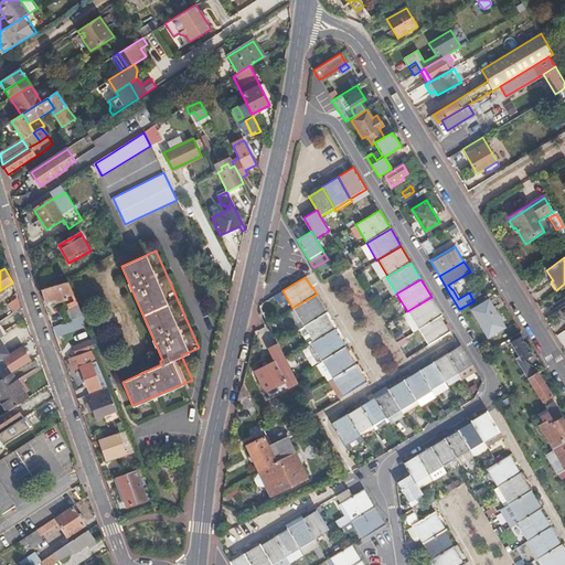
[(73,294),(68,281),(43,289),(46,301),(56,298),(56,301),(67,298),(66,295),(73,294)]
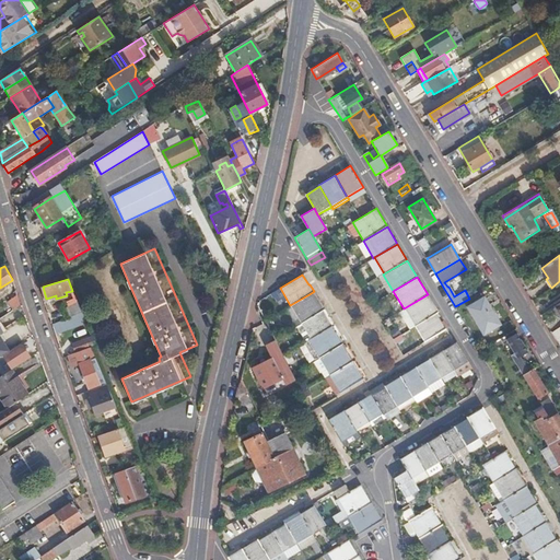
[(313,292),(290,305),(302,324),(322,312),(324,311),(325,310),(322,302),(319,303),(313,292)]
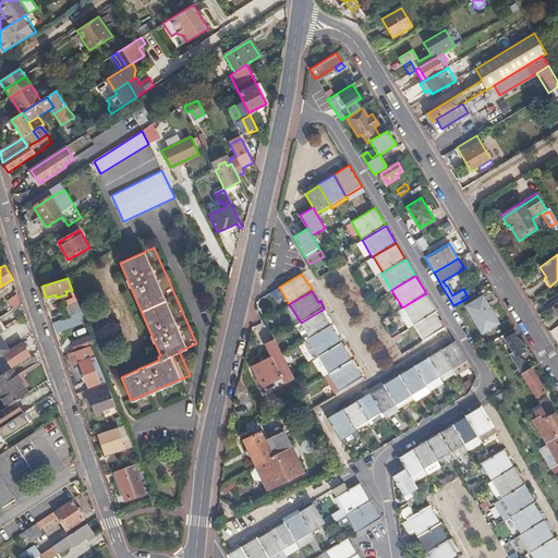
[(436,311),(426,293),(402,307),(413,325),(434,312),(436,311)]
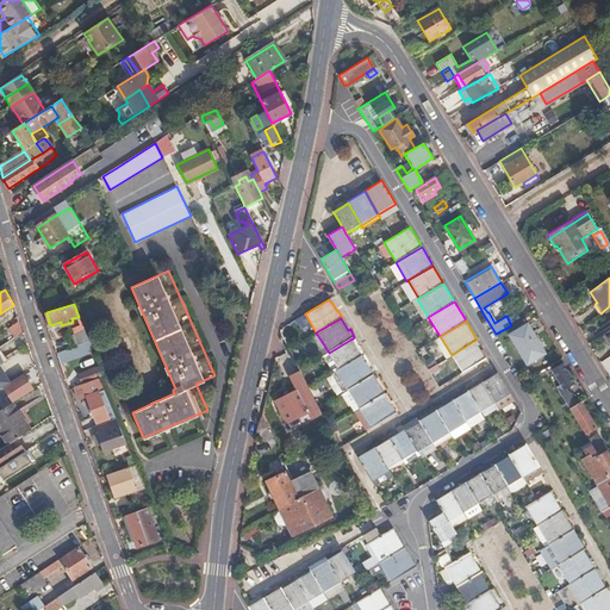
[(14,338),(22,334),(19,323),(8,330),(14,338)]
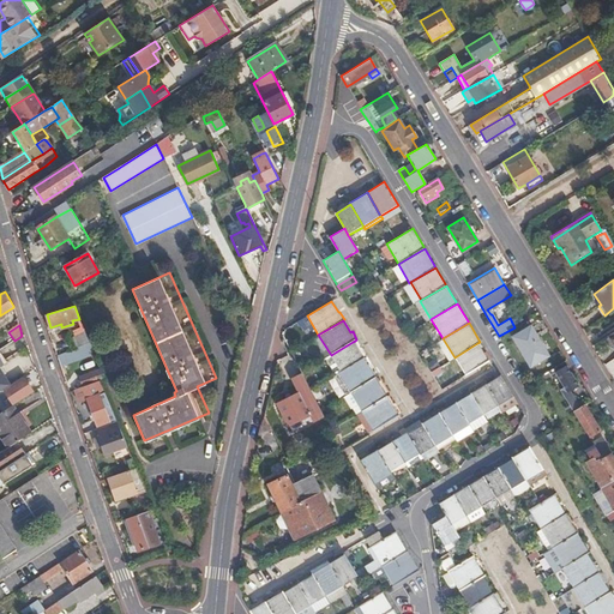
[(547,355),(533,330),(515,341),(530,366),(547,355)]
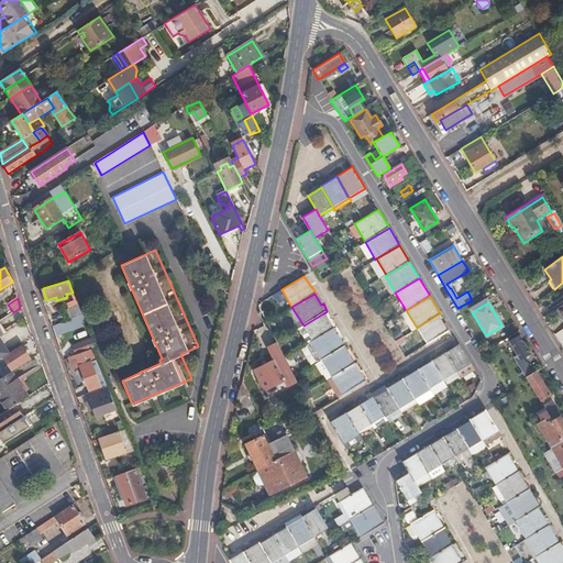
[(66,311),(70,320),(83,315),(79,306),(66,311)]
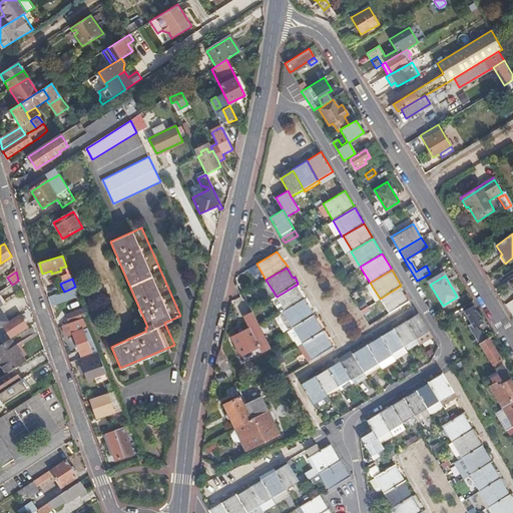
[(277,297),(275,298),(283,312),(303,300),(305,299),(301,292),(299,293),(295,286),(277,297)]
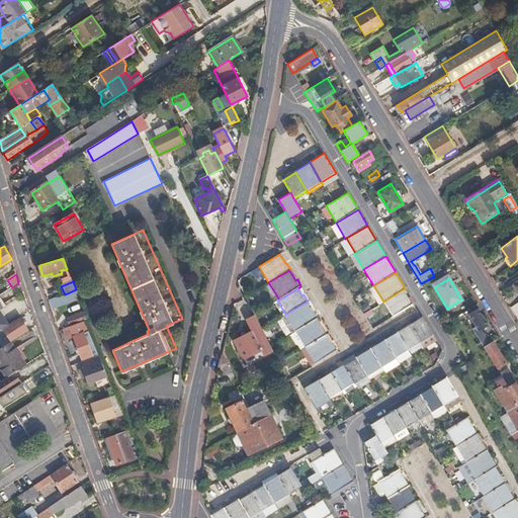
[(383,301),(392,317),(412,305),(403,289),(383,301)]
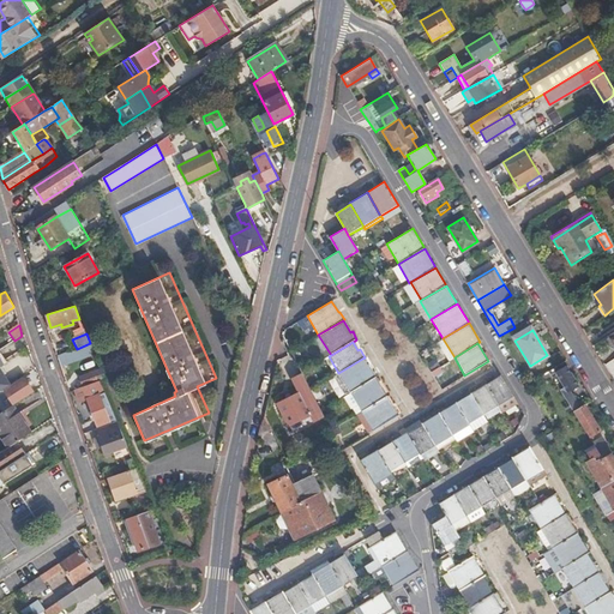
[(0,390),(10,384),(0,368),(0,366),(4,363),(0,357),(0,390)]
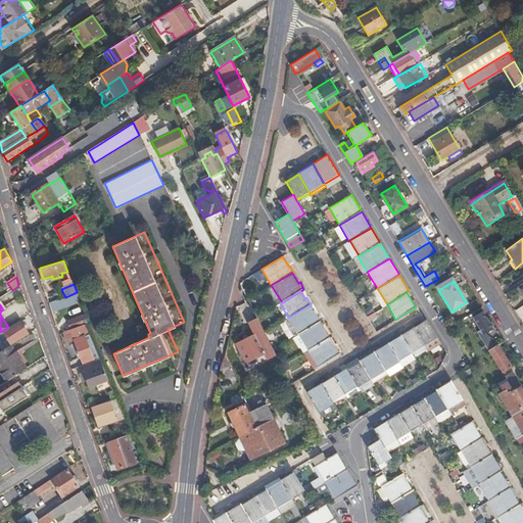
[(308,305),(288,318),(298,335),(319,322),(321,321),(317,315),(315,316),(308,305)]
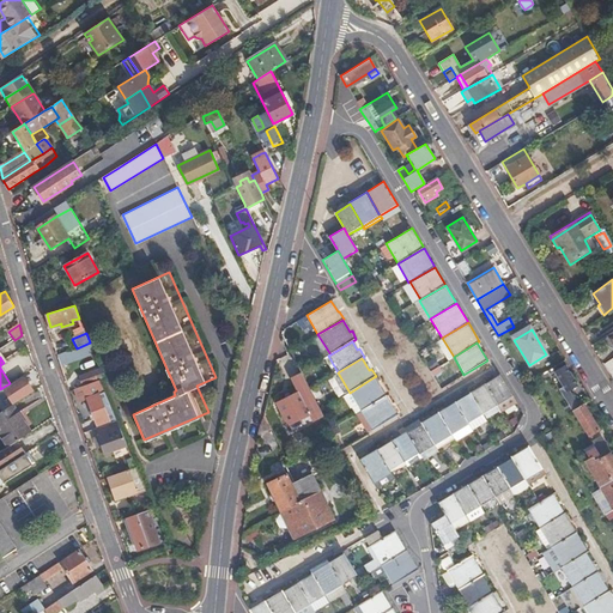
[(566,390),(562,393),(572,411),(578,407),(568,390),(577,386),(565,365),(554,371),(557,374),(553,375),(556,377),(558,376),(566,390)]
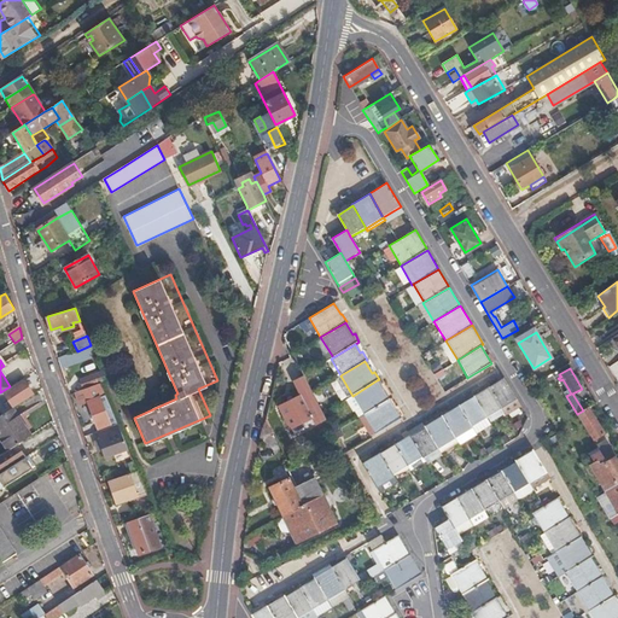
[(497,382),(488,388),(501,408),(516,398),(503,378),(501,374),(495,378),(497,382)]
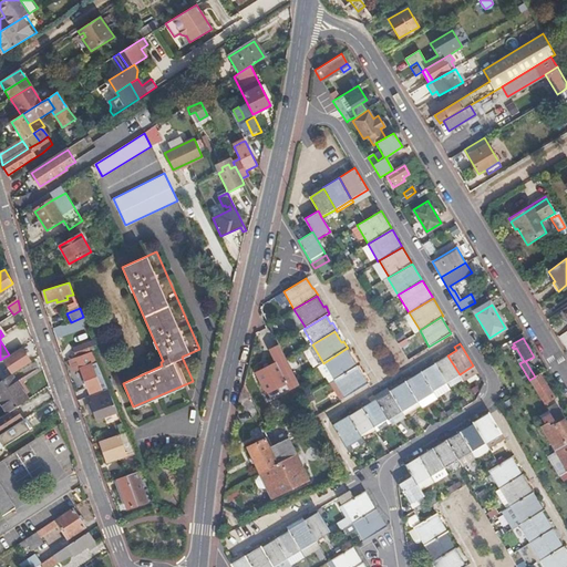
[(89,352),(86,344),(75,348),(78,356),(89,352)]
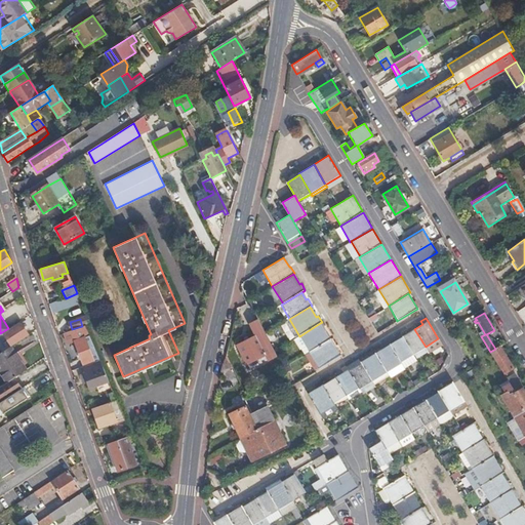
[(10,346),(28,335),(19,323),(0,335),(0,340),(5,338),(10,346)]
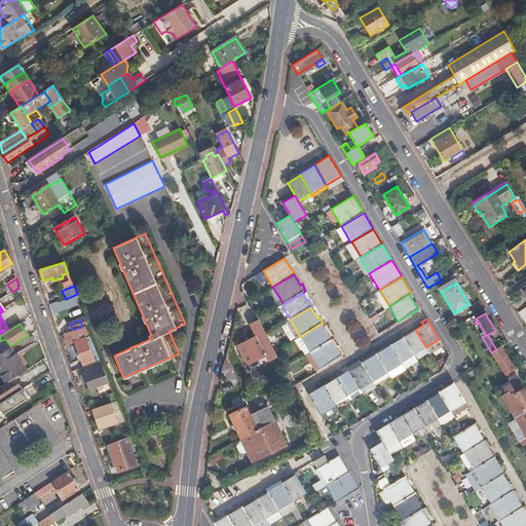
[(300,337),(309,352),(331,340),(332,340),(328,333),(327,334),(321,324),(300,337)]
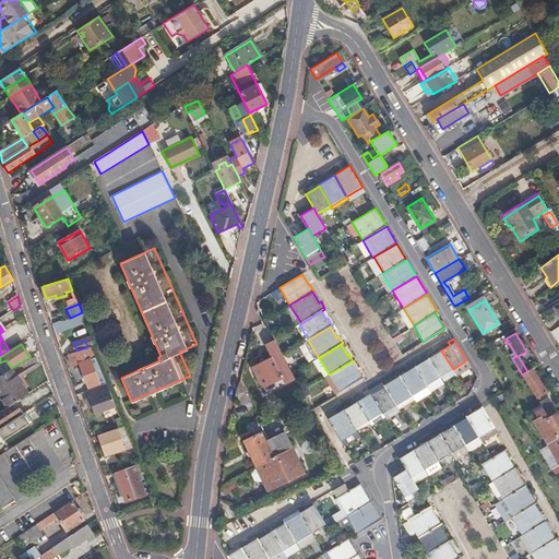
[(283,355),(277,345),(269,349),(272,357),(253,367),(262,385),(284,375),(290,371),(283,355)]
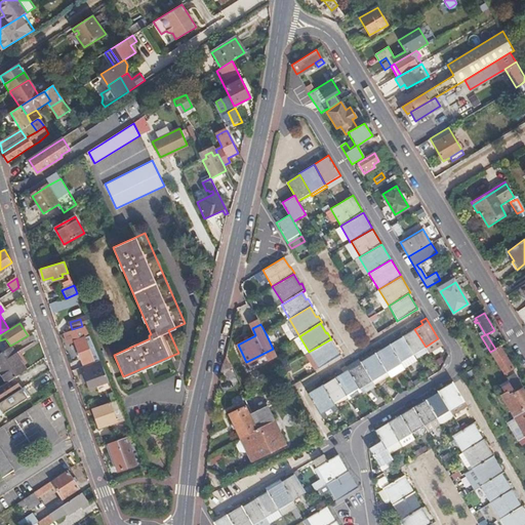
[(85,326),(66,333),(69,342),(72,342),(82,365),(92,360),(90,355),(95,352),(85,326)]
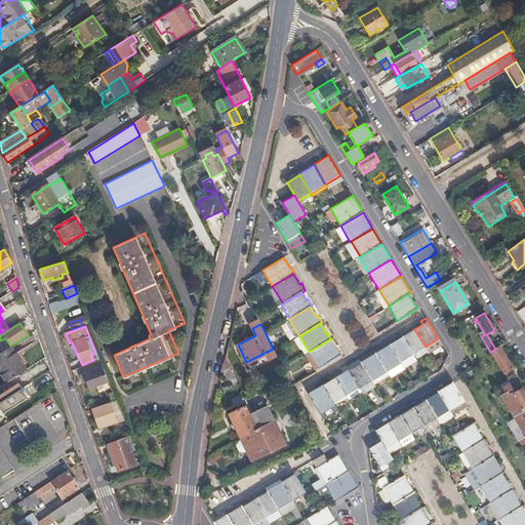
[(410,332),(402,336),(412,354),(426,347),(414,329),(413,326),(408,329),(410,332)]
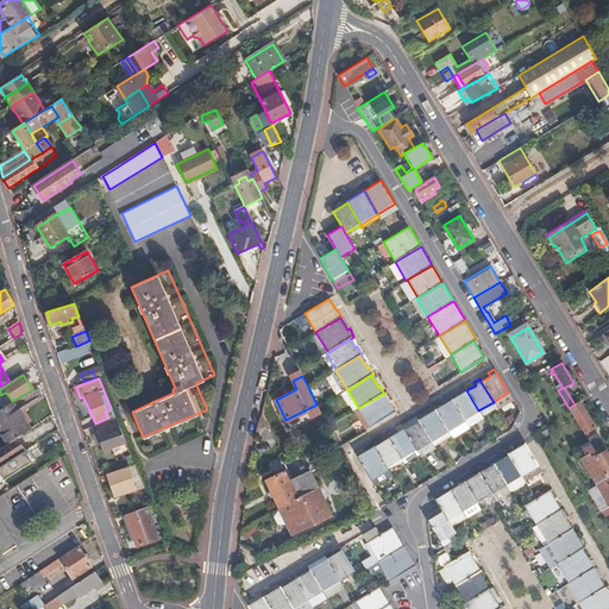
[(460,394),(452,399),(464,419),(478,410),(466,390),(464,387),(458,390),(460,394)]
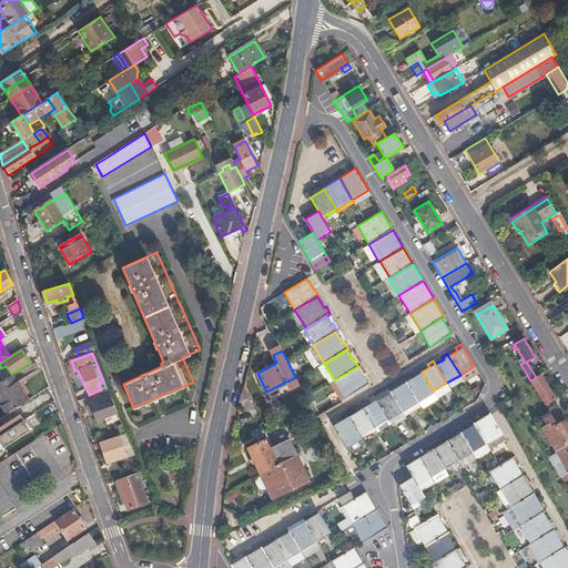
[(324,364),(320,366),(330,384),(331,383),(334,381),(324,364)]
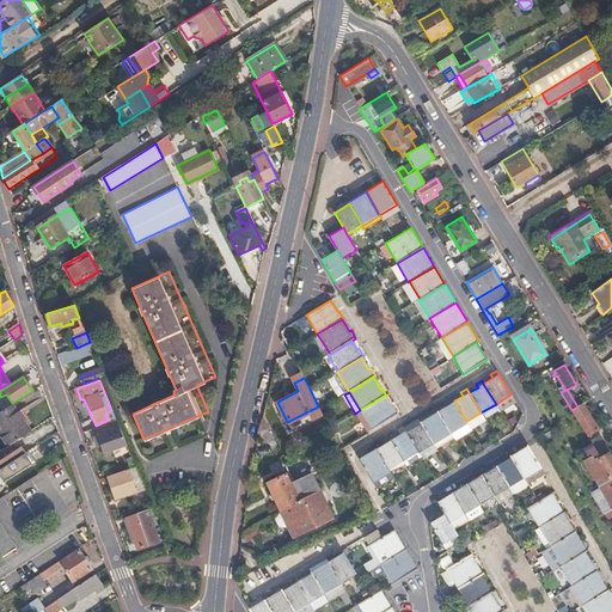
[(371,428),(372,429),(398,414),(393,407),(391,408),(385,396),(360,410),(371,428)]
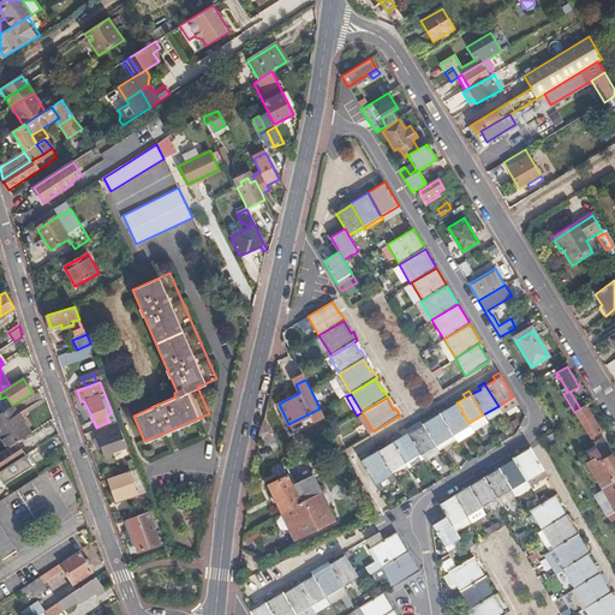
[(451,406),(439,413),(453,436),(470,425),(469,423),(457,402),(454,399),(448,402),(451,406)]
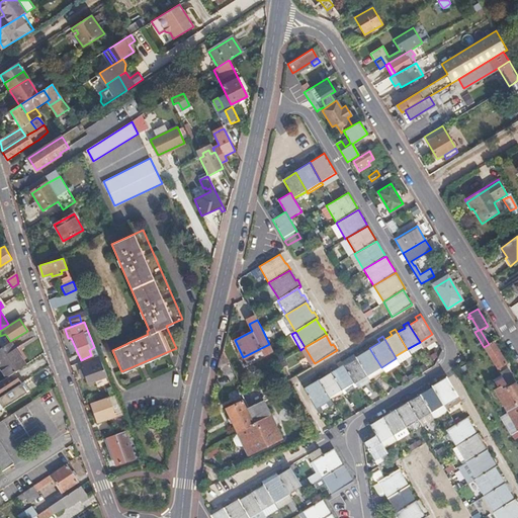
[(25,364),(10,341),(0,347),(0,367),(6,377),(12,373),(25,364)]
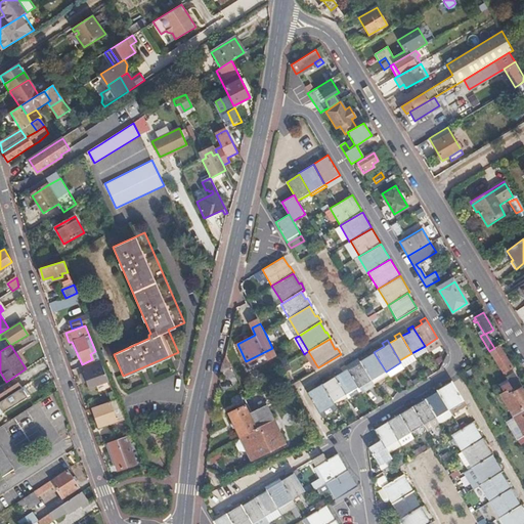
[(512,367),(498,346),(494,348),(489,351),(504,373),(512,367)]
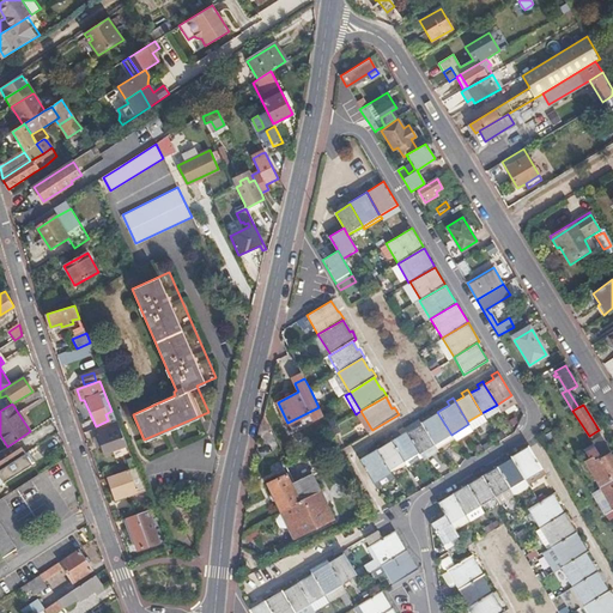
[(319,407),(311,411),(319,426),(326,423),(320,410),(319,407)]
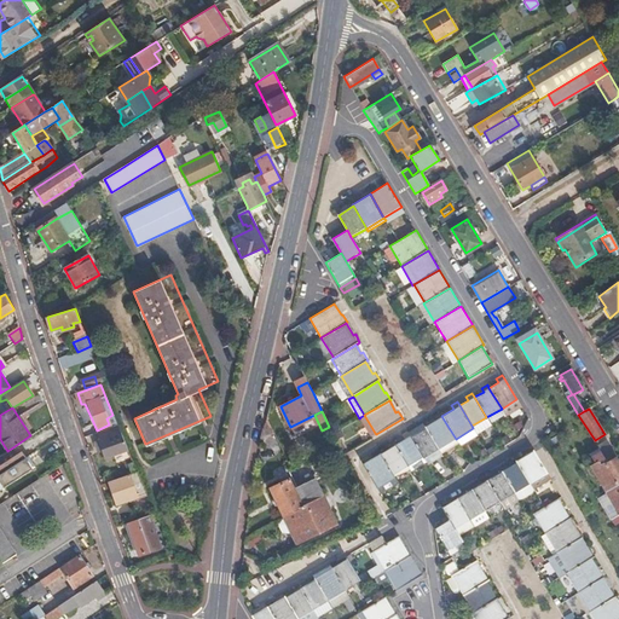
[(435,420),(424,427),(439,449),(456,439),(441,416),(439,412),(434,416),(435,420)]
